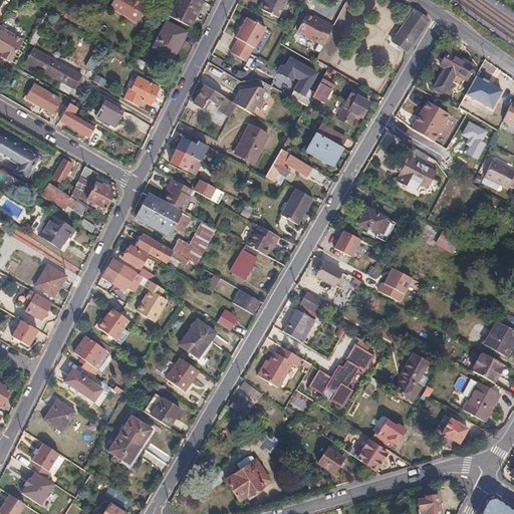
[(147,3),(141,0),(113,0),(109,7),(136,22),(147,3)]
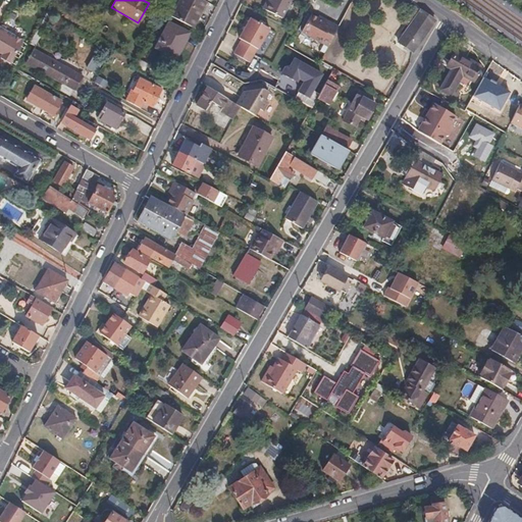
[(206,1),(203,0),(179,0),(171,16),(193,28),(206,1)]
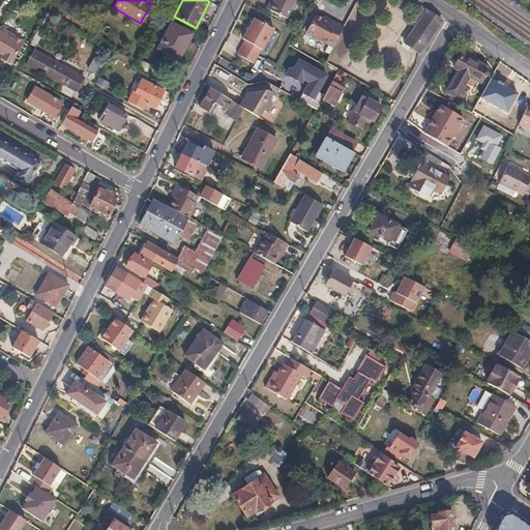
[(295,0),(274,0),(271,9),(287,18),(295,0)]
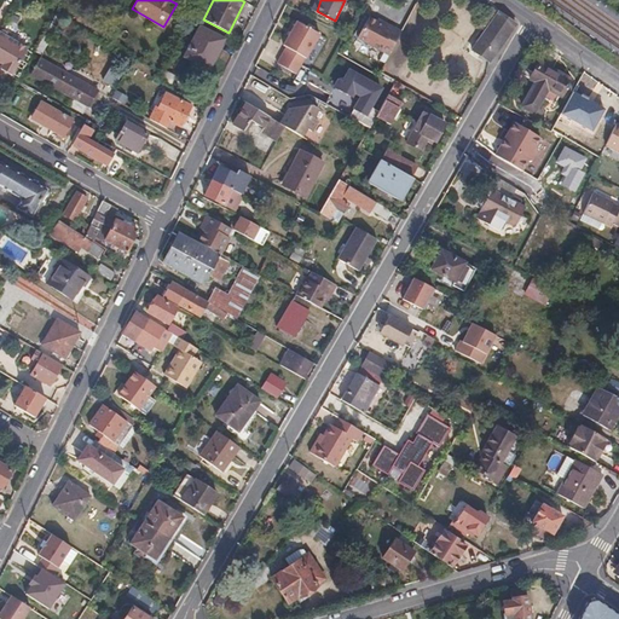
[(480,55),(490,61),(514,23),(510,19),(492,7),(479,27),(485,32),(473,50),(480,55)]
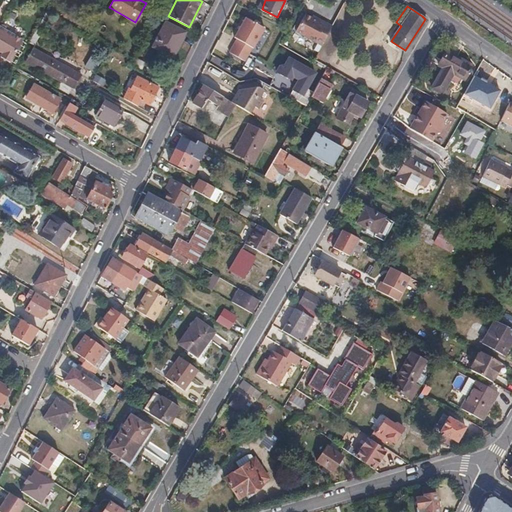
[(35,44),(52,15),(47,12),(30,41),(35,44)]
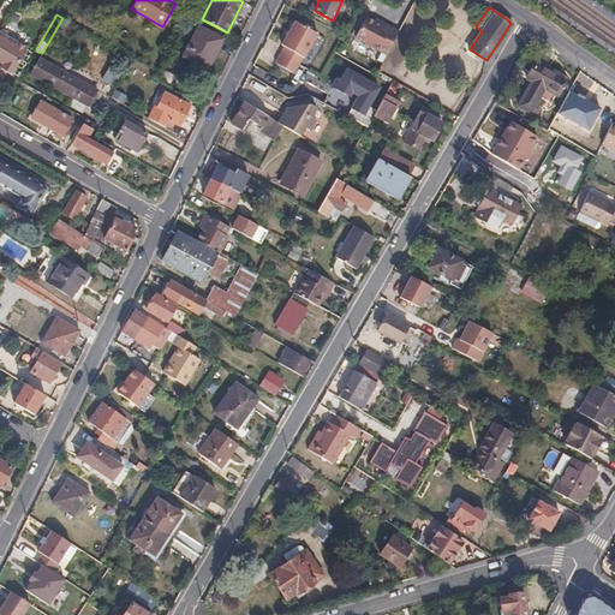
[(356,39),(387,55),(399,33),(382,23),(381,25),(366,18),(356,39)]
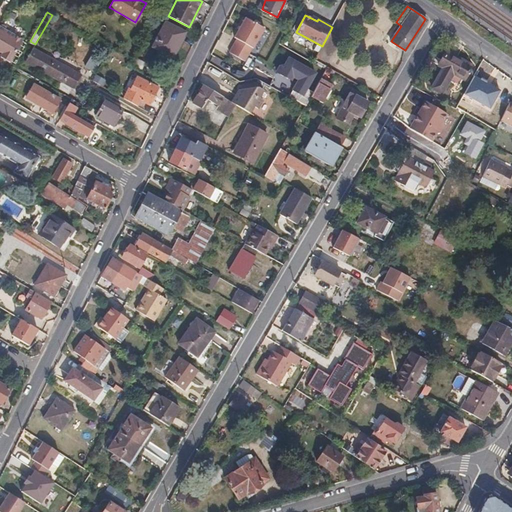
[(249,43),(253,45),(262,27),(245,18),(234,38),(237,40),(229,54),(245,61),(248,53),(244,51),(249,43)]
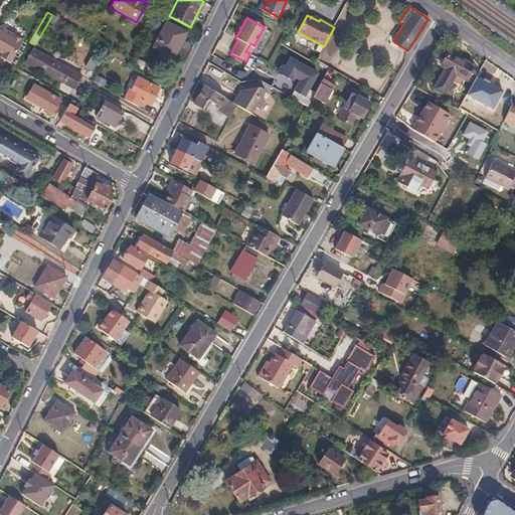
[(167,22),(154,46),(173,56),(186,32),(167,22)]
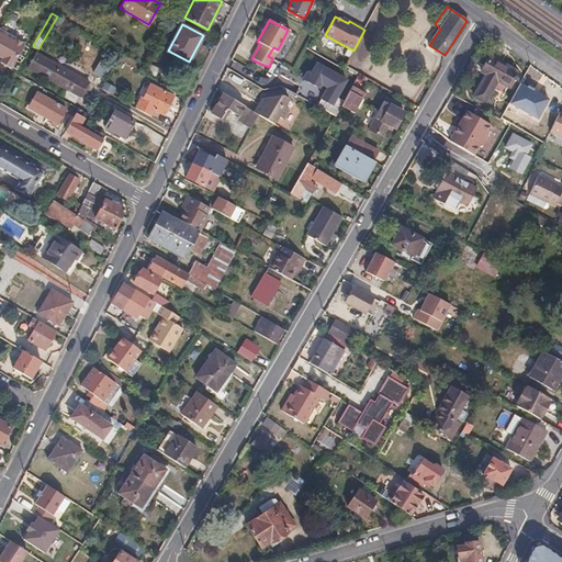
[(0,26),(0,55),(3,57),(2,59),(1,60),(11,67),(25,43),(7,32),(7,29),(2,26),(0,26)]
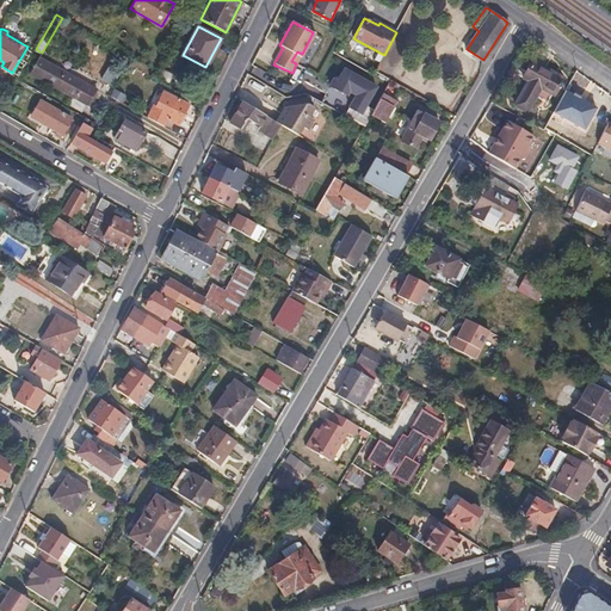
[(296,63),(298,65),(303,54),(302,54),(297,51),(291,61),(296,63)]
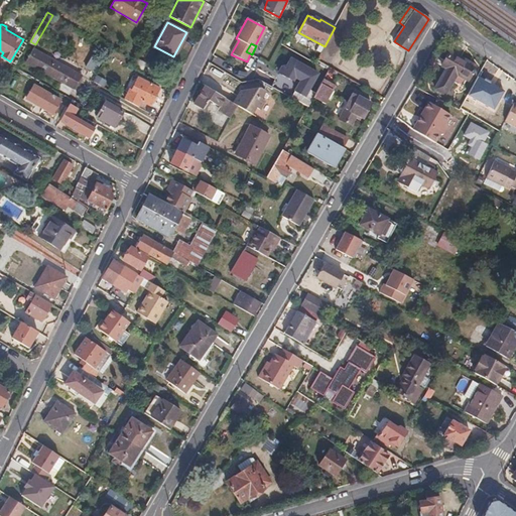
[(256,45),(252,54),(259,58),(264,47),(257,44),(256,45)]
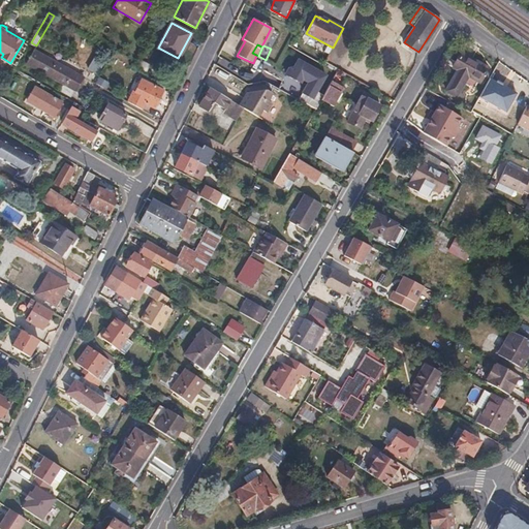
[(63,84),(75,91),(83,78),(34,50),(26,63),(63,84)]
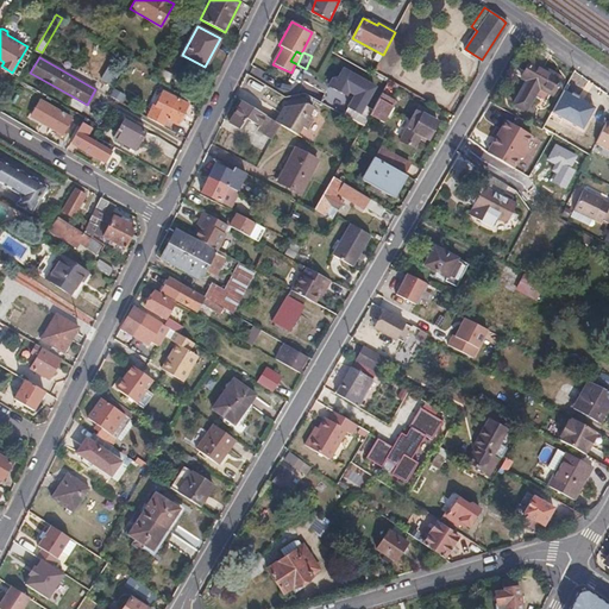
[(124,64),(112,57),(99,77),(112,85),(124,64)]
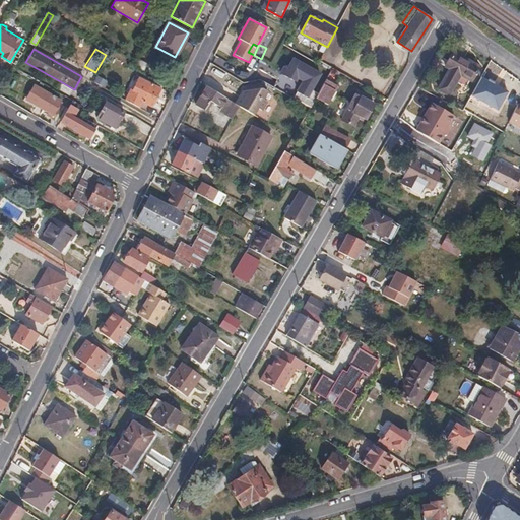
[(448,94),(460,73),(471,80),(478,66),(453,53),(445,66),(450,68),(439,89),(448,94)]
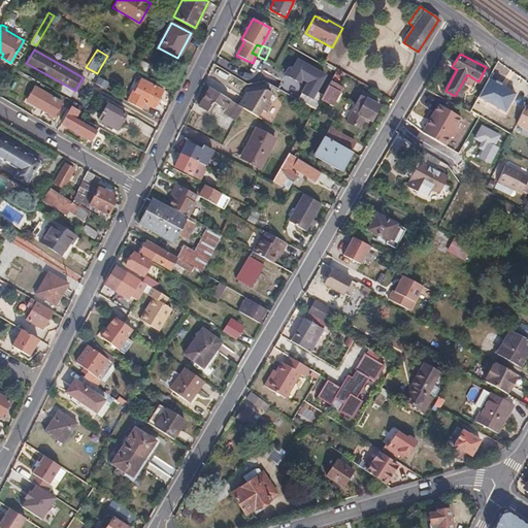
[(136,68),(145,72),(150,64),(141,60),(136,68)]
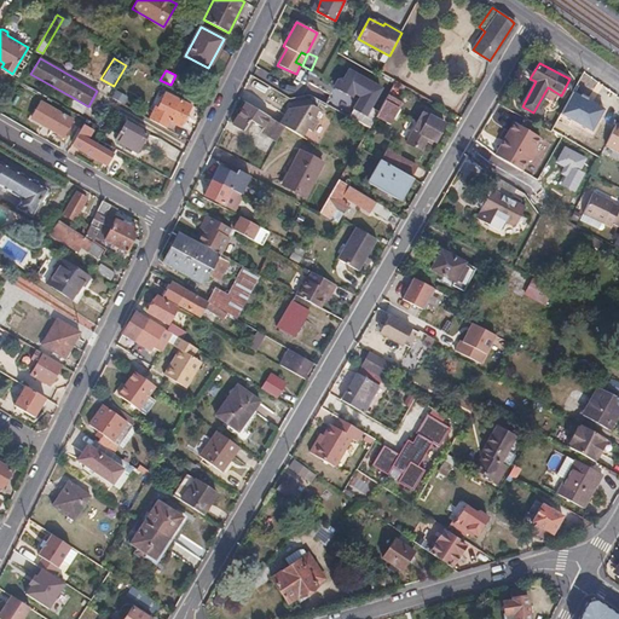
[(339,79),(335,86),(352,96),(354,91),(362,94),(356,106),(366,113),(381,88),(379,86),(372,90),(374,84),(350,70),(345,77),(339,79)]
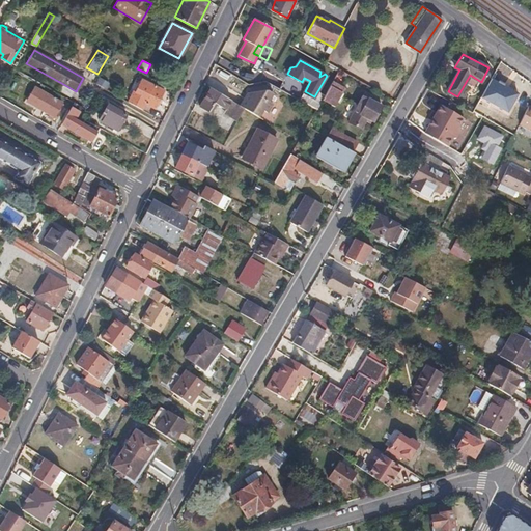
[(340,68),(324,100),(334,105),(350,75),(340,68)]
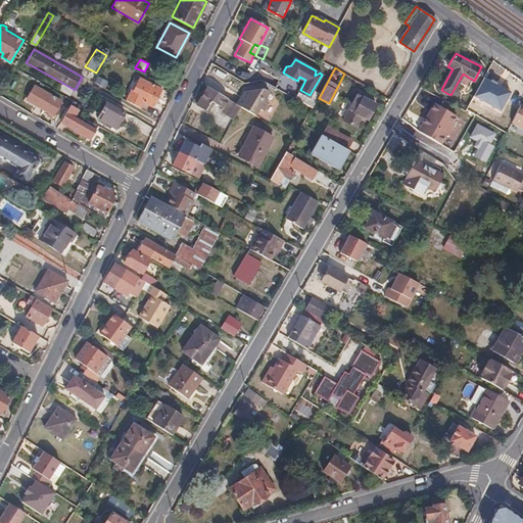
[(107,82),(98,77),(95,83),(105,89),(107,85),(106,85),(107,82)]
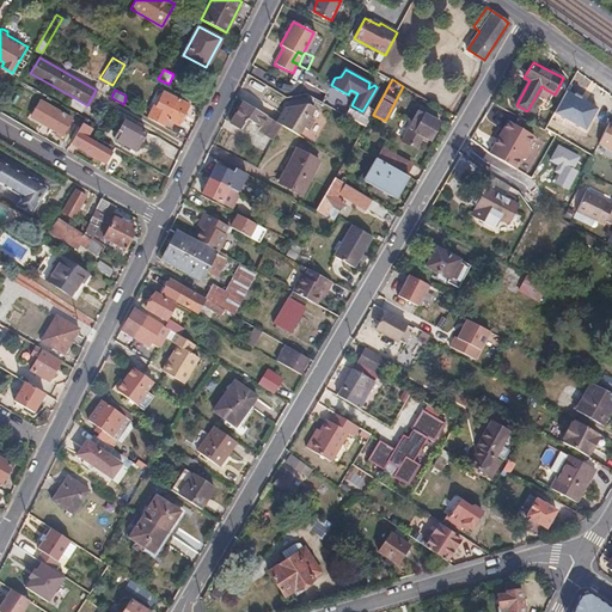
[(165,92),(158,106),(154,104),(147,117),(161,126),(166,118),(178,126),(189,105),(165,92)]
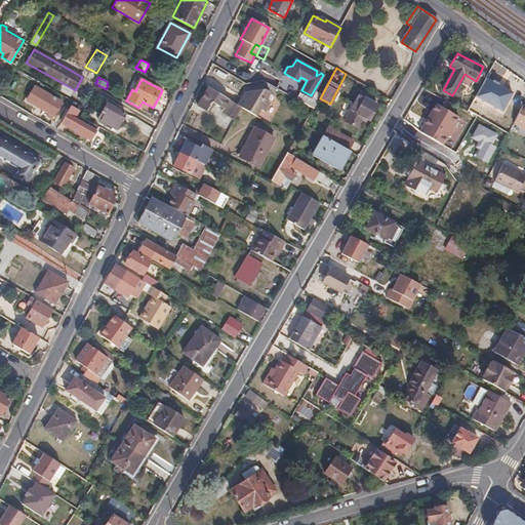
[(71,96),(75,90),(63,83),(58,89),(71,96)]
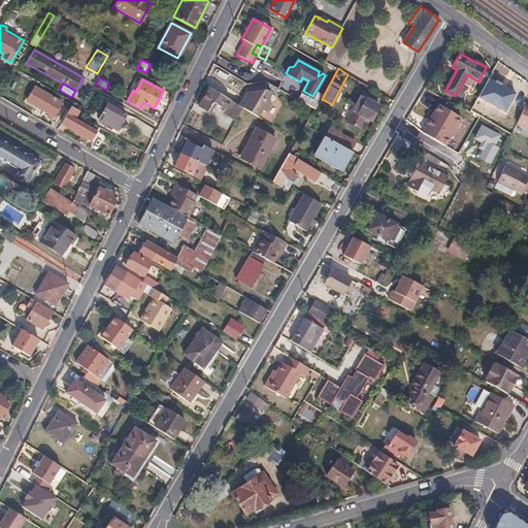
[(236,121),(243,108),(239,105),(209,88),(199,105),(207,111),(213,101),(232,111),(229,117),(236,121)]
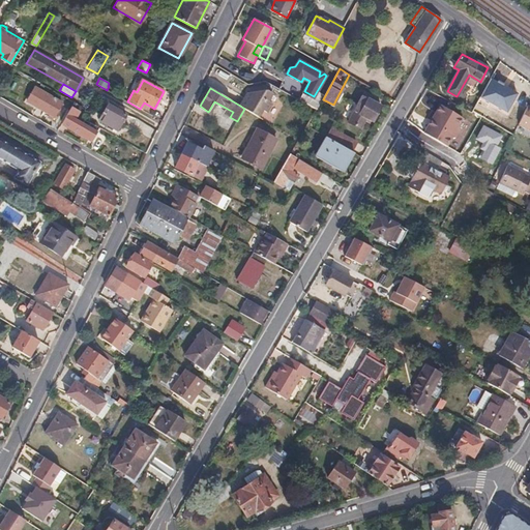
[(63,122),(71,108),(38,89),(34,96),(30,102),(37,107),(63,122)]
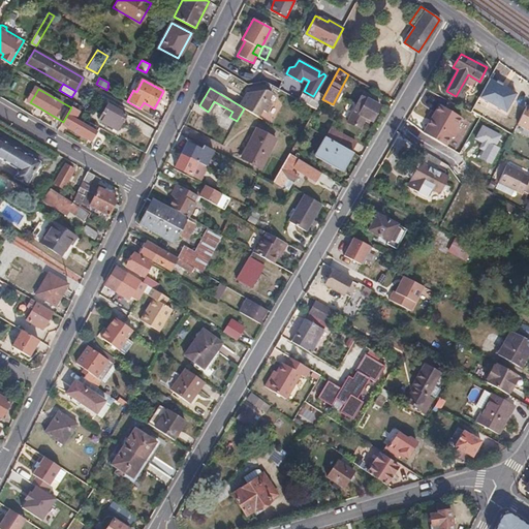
[(248,92),(240,105),(257,116),(262,110),(267,112),(272,102),(268,100),(273,93),(267,90),(248,92)]
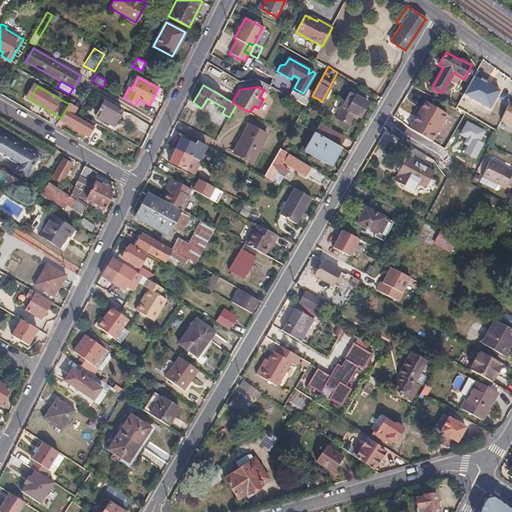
[(494,102),(468,87),(457,107),(484,121),(494,102)]
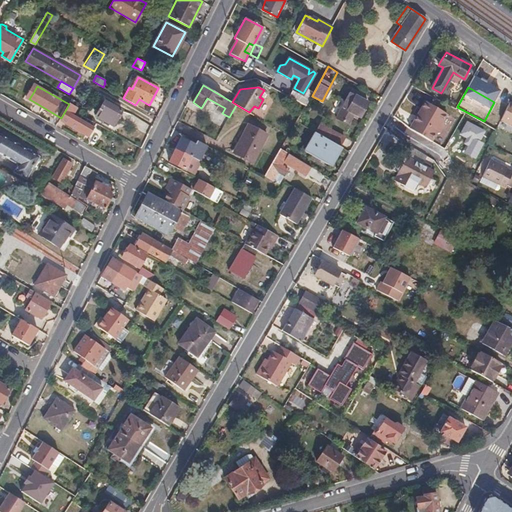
[(349,124),(354,115),(358,118),(359,116),(360,116),(367,102),(362,99),(364,94),(352,88),(336,117),(349,124)]
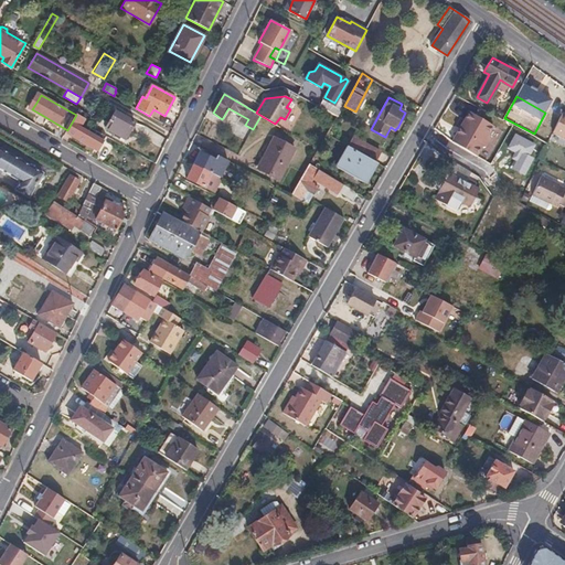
[(86,113),(80,109),(76,115),(67,130),(66,132),(98,150),(103,140),(80,127),(87,114),(86,113)]
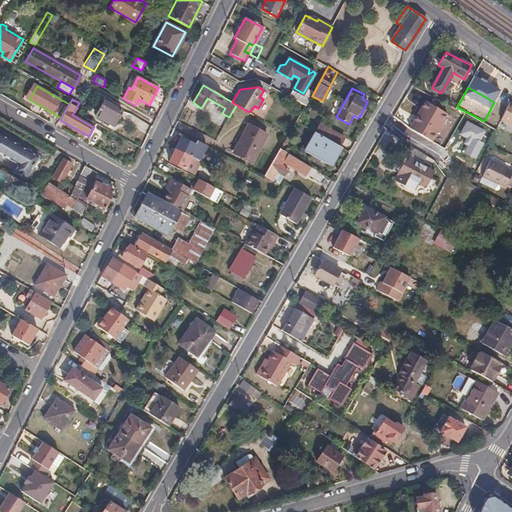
[(114,126),(122,110),(104,101),(96,116),(114,126)]
